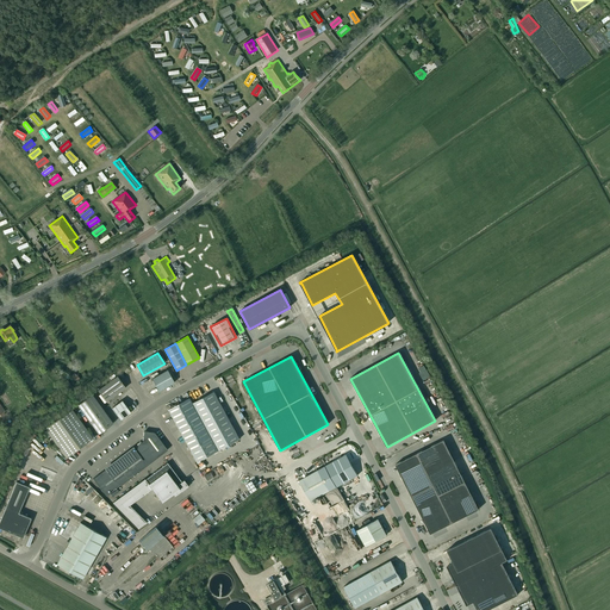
[(424,379),(431,375),(424,363),(419,367),(422,371),(419,372),(424,379)]
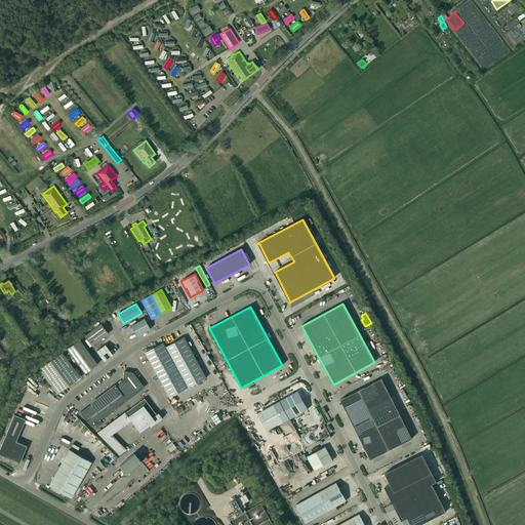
[(150,329),(144,318),(130,326),(136,336),(150,329)]
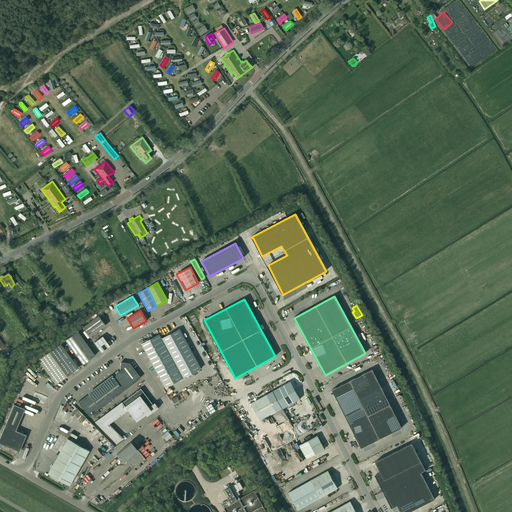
[(105,325),(104,323),(98,316),(82,327),(89,337),(105,325)]
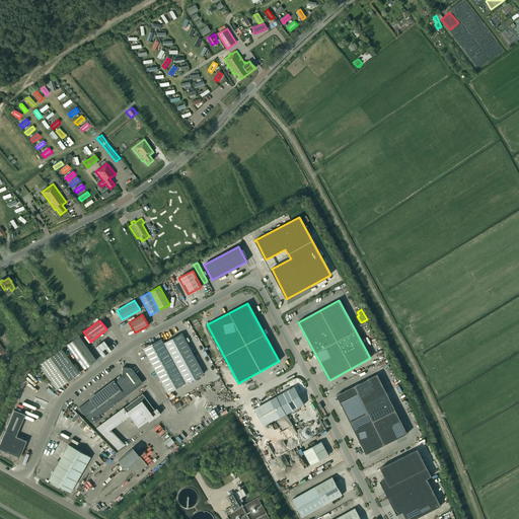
[(143,349),(163,384),(167,393),(204,373),(181,334),(164,343),(161,339),(143,349)]
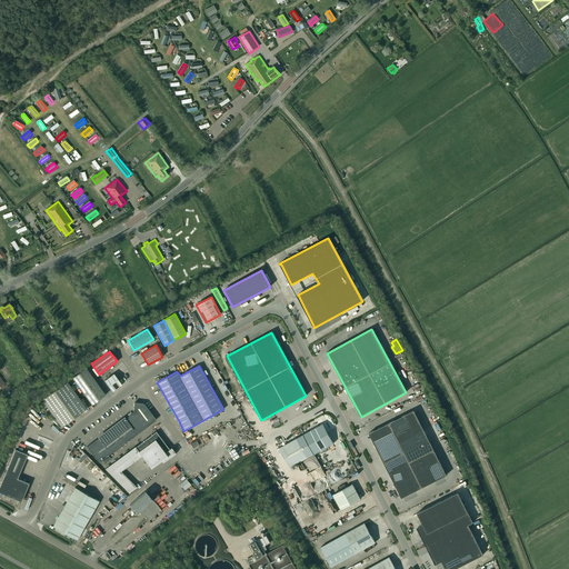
[(92,405),(106,395),(86,368),(72,378),(92,405)]
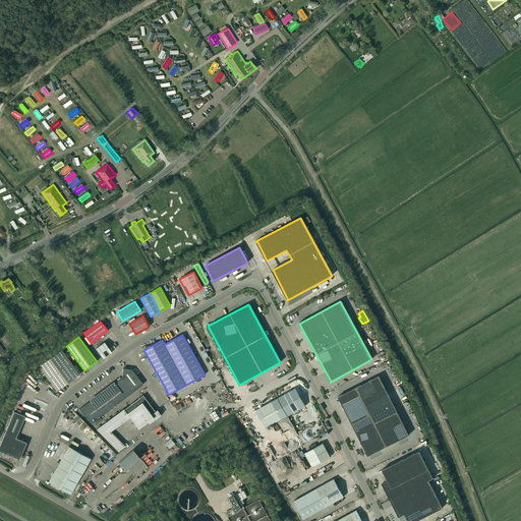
[(112,352),(104,342),(96,348),(103,358),(112,352)]
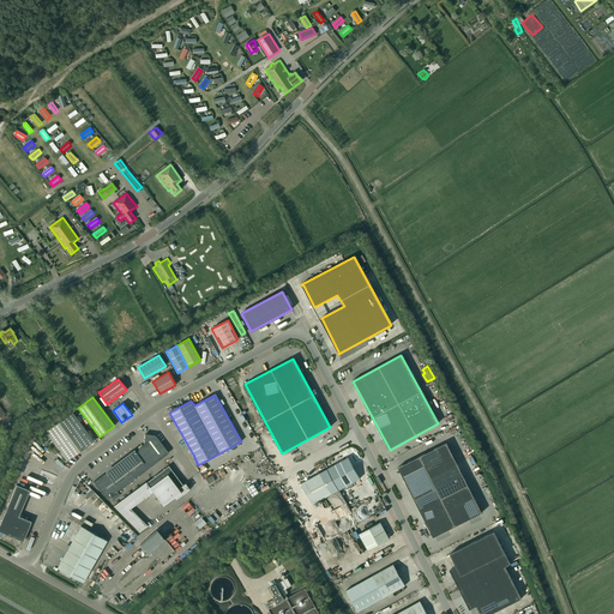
[(67,461),(94,441),(72,411),(46,431),(67,461)]
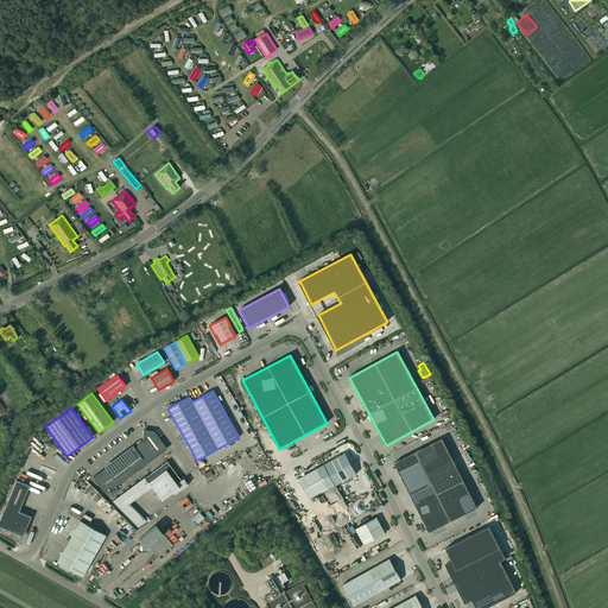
[(143,439),(125,454),(93,477),(106,494),(166,449),(154,431),(144,430),(143,439)]
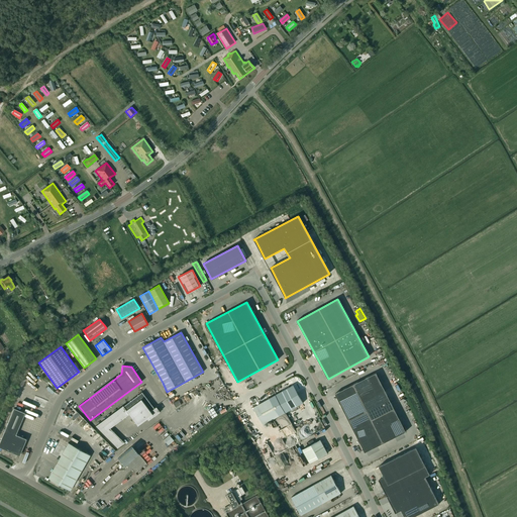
[(376,373),(335,394),(365,452),(406,432),(376,373)]
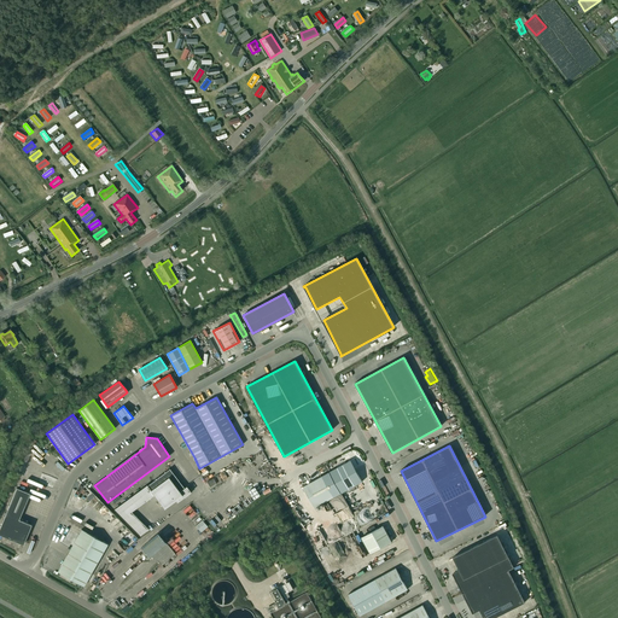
[(330,472),(340,494),(340,493),(353,514),(374,503),(350,460),(330,472)]
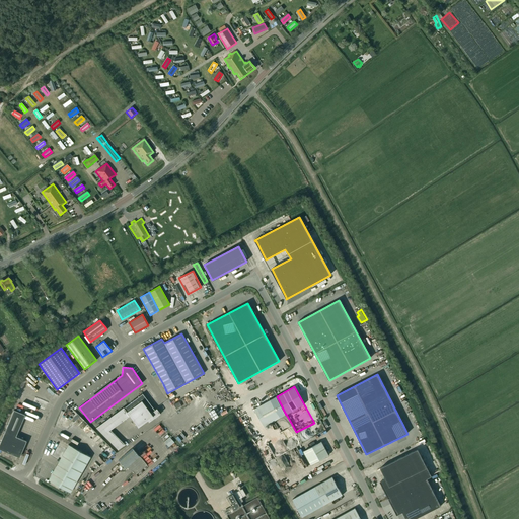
[(124,408),(96,428),(118,450),(125,445),(110,430),(129,416),(138,427),(147,420),(149,422),(155,418),(160,414),(156,409),(154,410),(142,393),(124,408)]
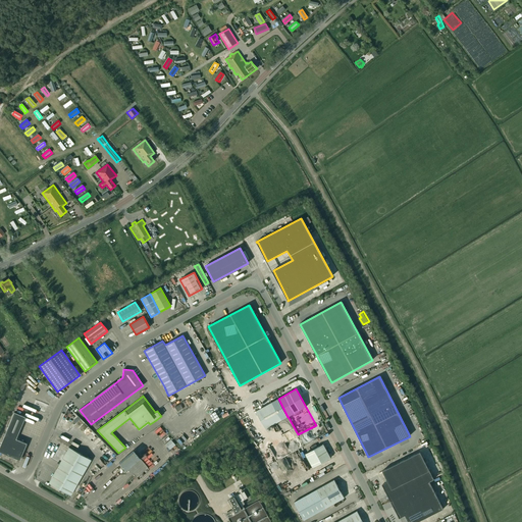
[(45,411),(48,403),(36,398),(33,406),(45,411)]
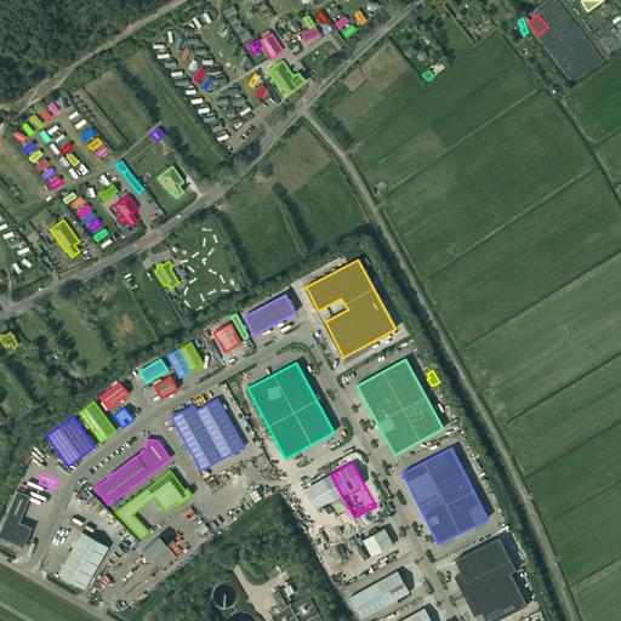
[(317,510),(342,496),(331,474),(305,489),(317,510)]
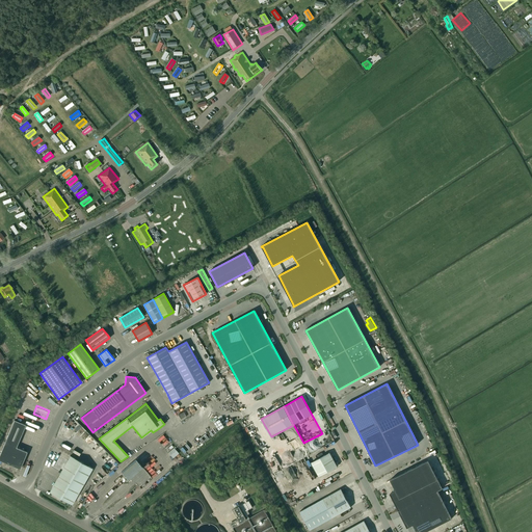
[(228,423),(224,417),(221,419),(218,415),(213,418),(219,428),(228,423)]
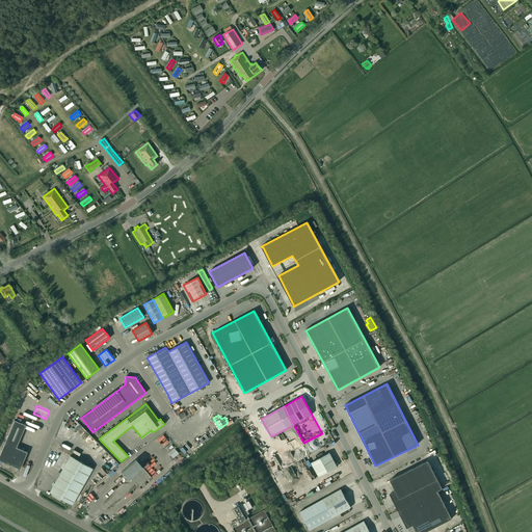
[(0,460),(20,469),(25,457),(27,452),(16,448),(26,425),(15,420),(0,453),(0,460)]
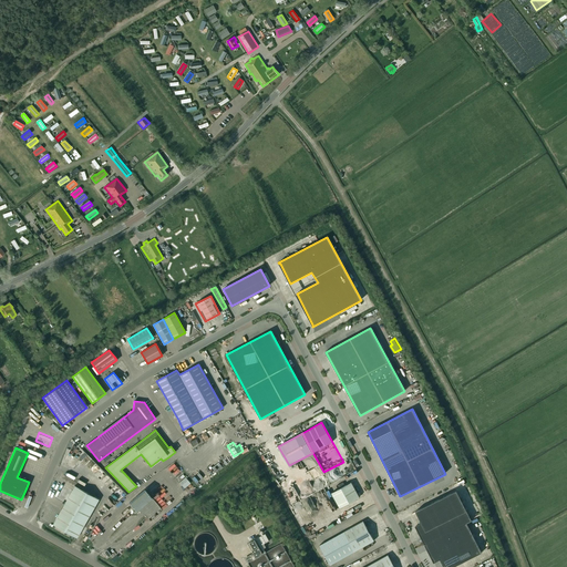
[(213,466),(217,471),(224,465),(219,461),(213,466)]
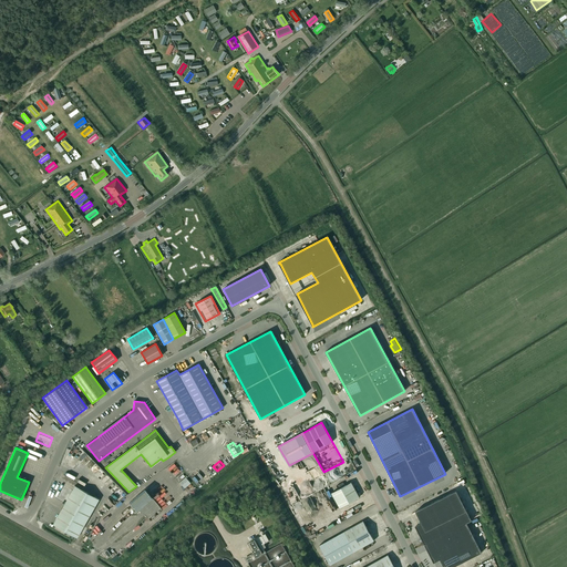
[(171,470),(176,476),(182,472),(176,465),(171,470)]
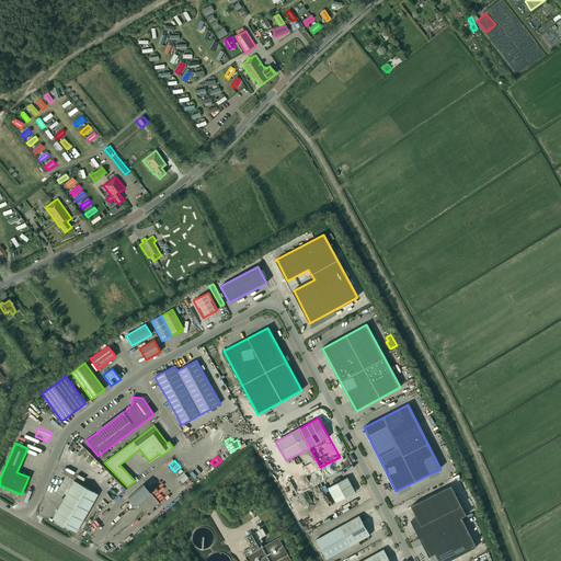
[(182,483),(189,478),(183,472),(178,478),(182,483)]
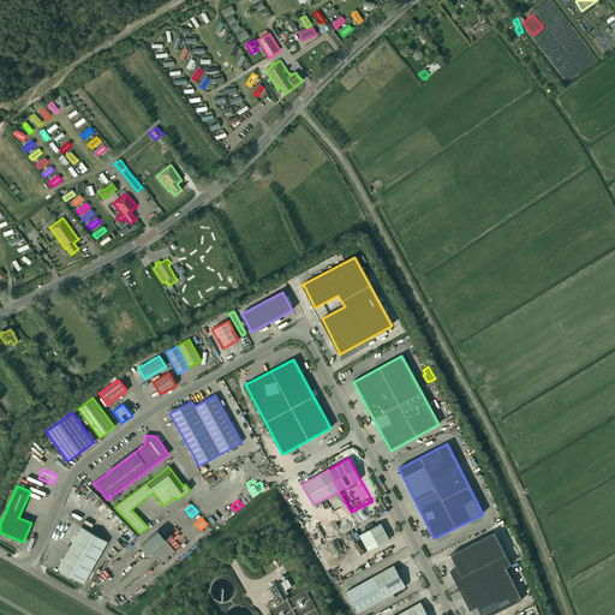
[(389,539),(381,523),(360,535),(369,550),(389,539)]
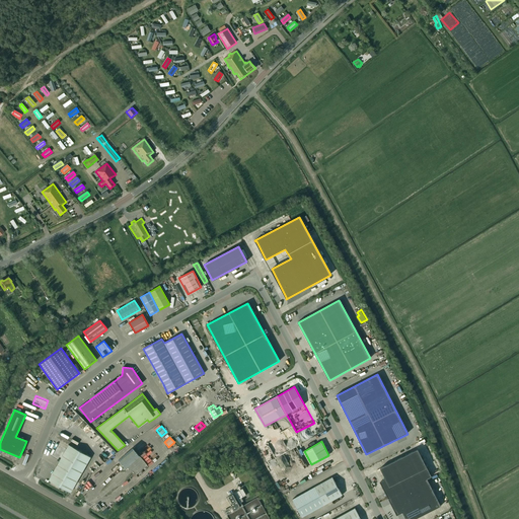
[(90,457),(68,445),(49,480),(70,493),(90,457)]
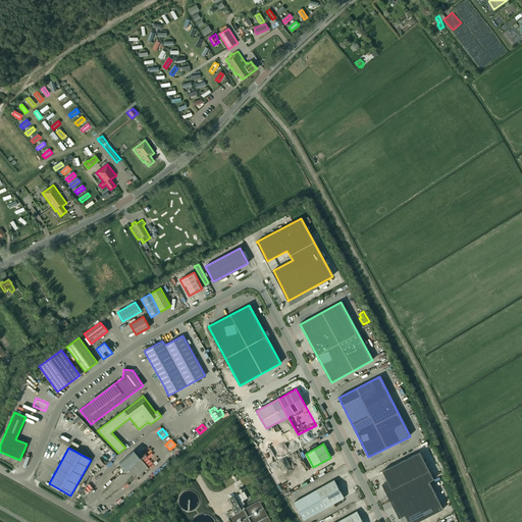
[(140,459),(134,451),(119,463),(125,471),(140,459)]
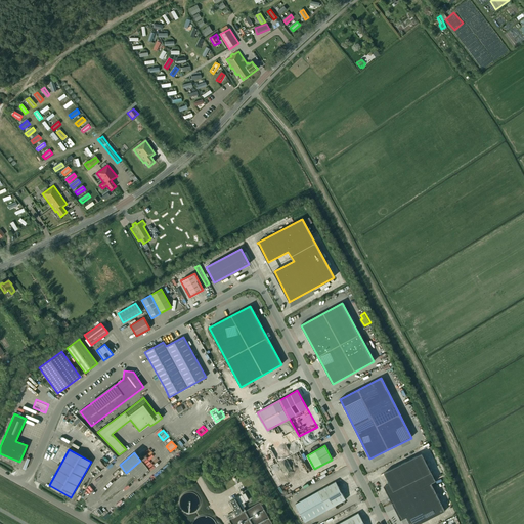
[(392,503),(436,481),(422,453),(384,473),(389,483),(384,486),(392,503)]
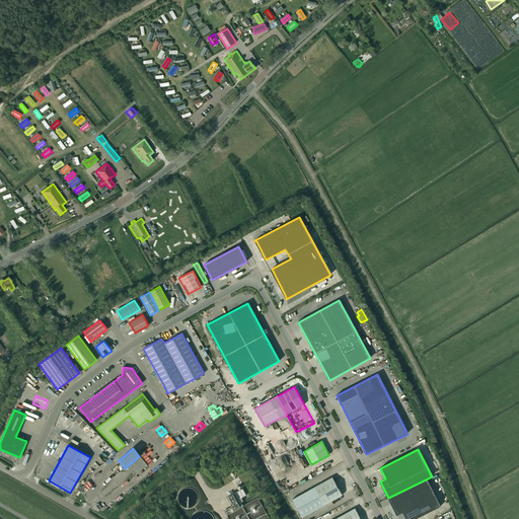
[(314,487),(324,504),(324,505),(343,495),(332,476),(314,487)]
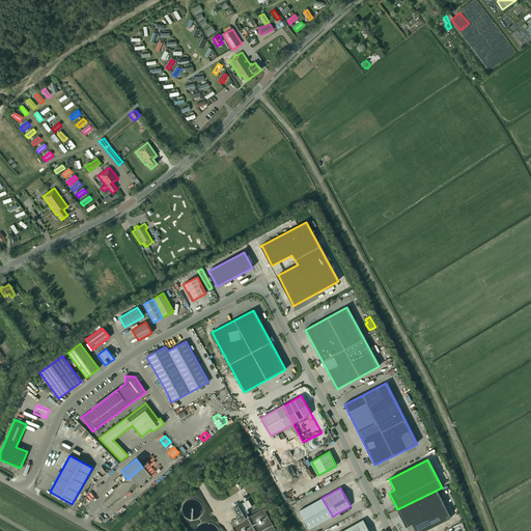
[(442,487),(397,509),(406,527),(412,524),(415,530),(424,530),(450,519),(436,491),(442,487)]
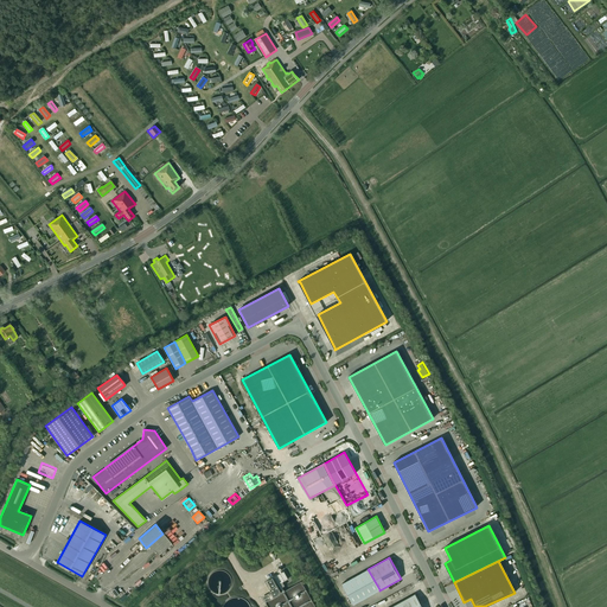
[(368,569),(343,583),(353,605),(379,589),(368,569)]
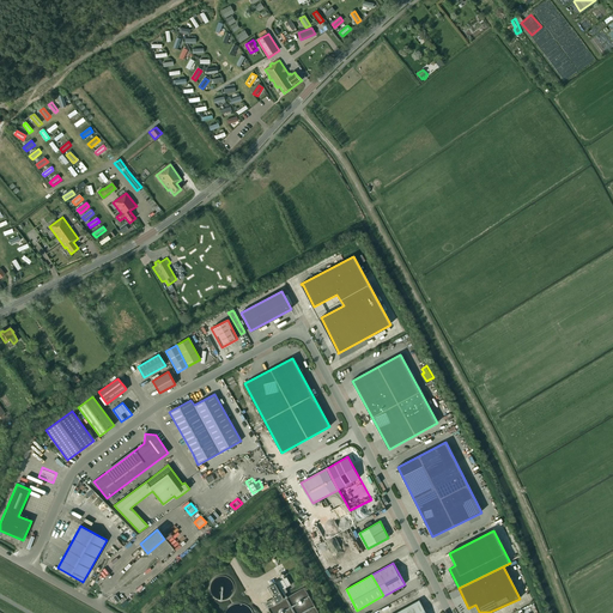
[(291,584),(286,577),(268,588),(273,598),(265,602),(268,607),(287,596),(285,593),(287,592),(285,588),(291,584)]
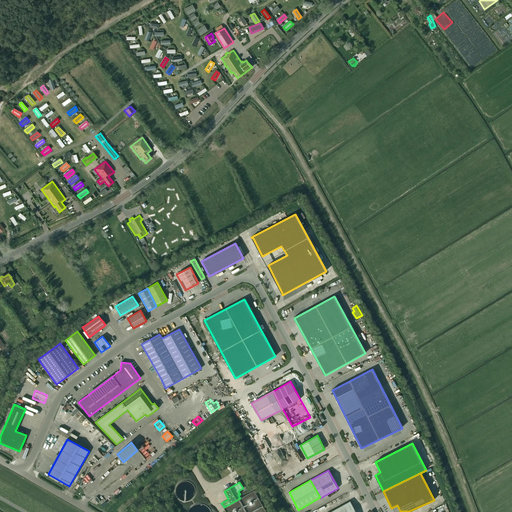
[(356,511),(350,501),(330,511),(356,511)]
